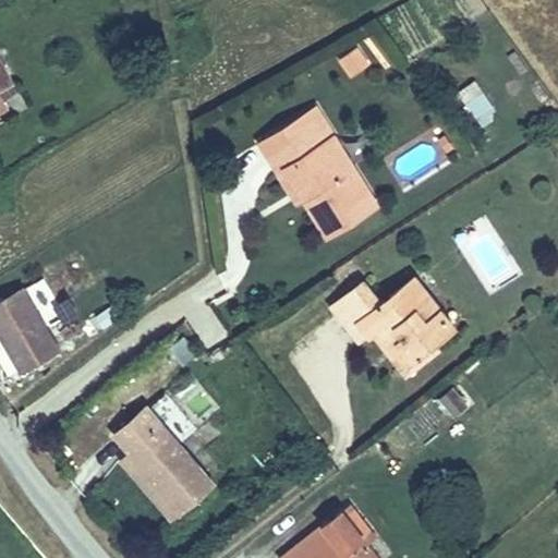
[(356,45),(335,60),(349,80),(371,64),(356,45)]
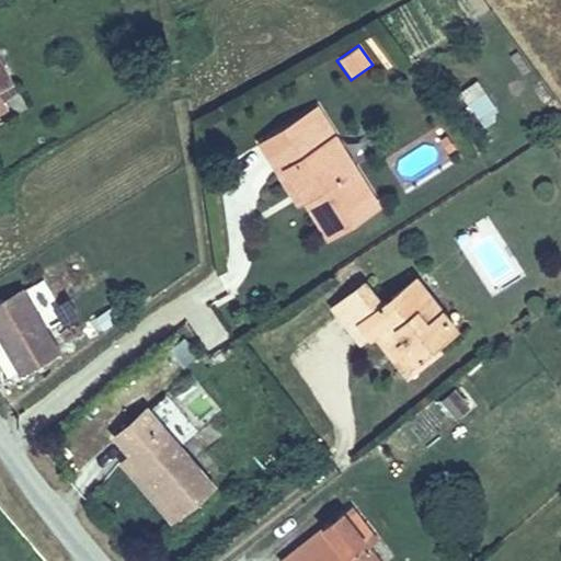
[(0,78),(10,72),(0,54),(0,78)]
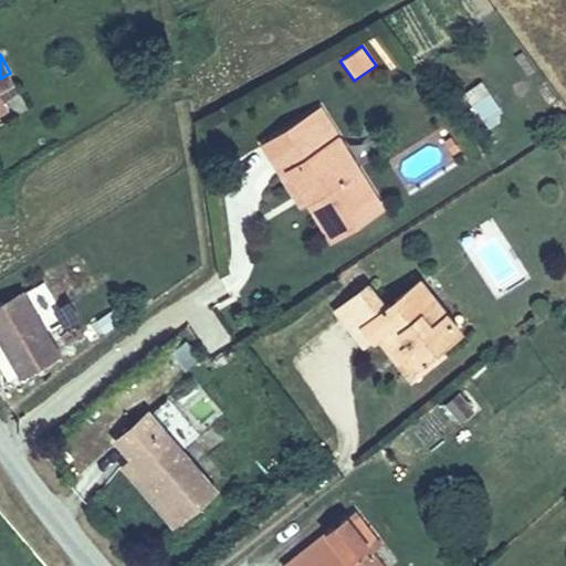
[(16,82),(10,73),(0,79),(0,105),(11,100),(3,88),(16,82)]
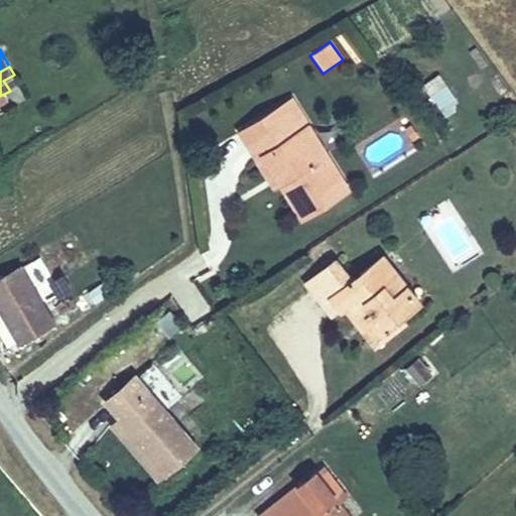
[(437,75),(422,87),(445,117),(461,106),(437,75)]
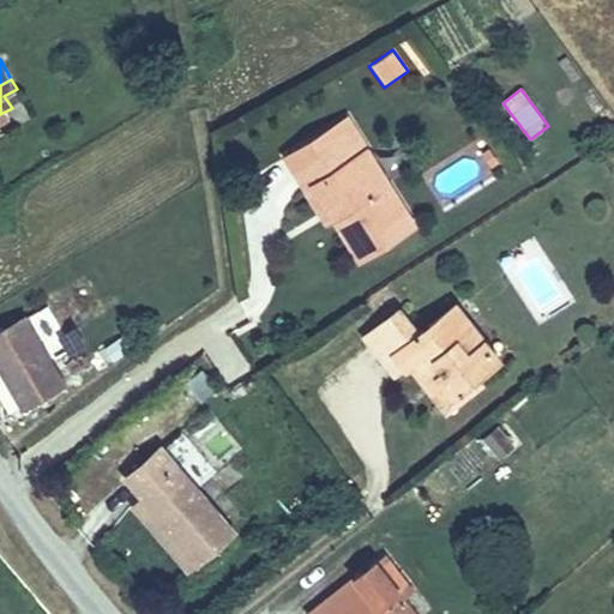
[(287,151),(306,181),(317,174),(337,206),(362,251),(413,221),(384,172),(373,180),(354,152),(367,143),(349,113),(287,151)]
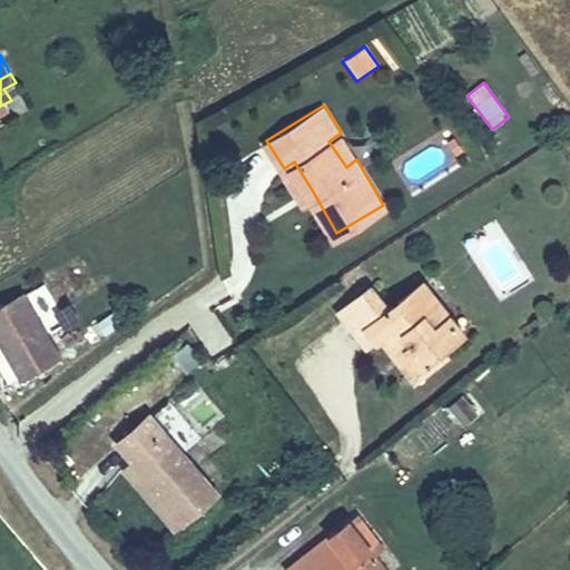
[(356,159),(341,133),(328,141),(346,167),(356,159)]
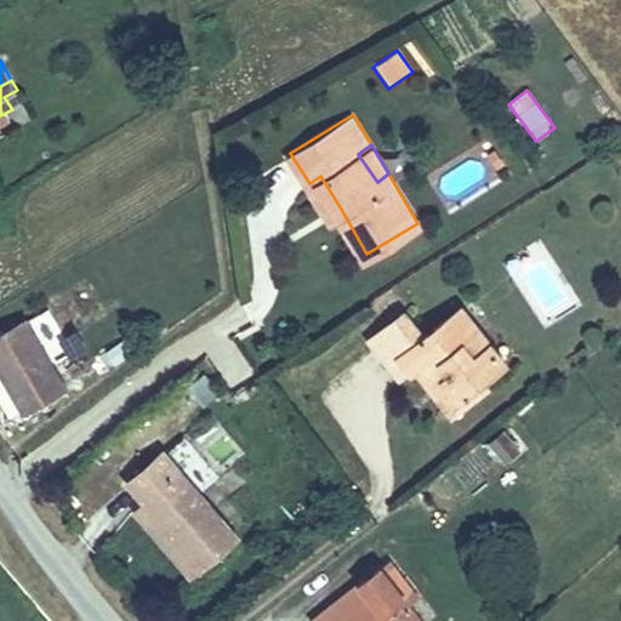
[(320,176),(309,183),(328,215),(341,209),(320,176)]
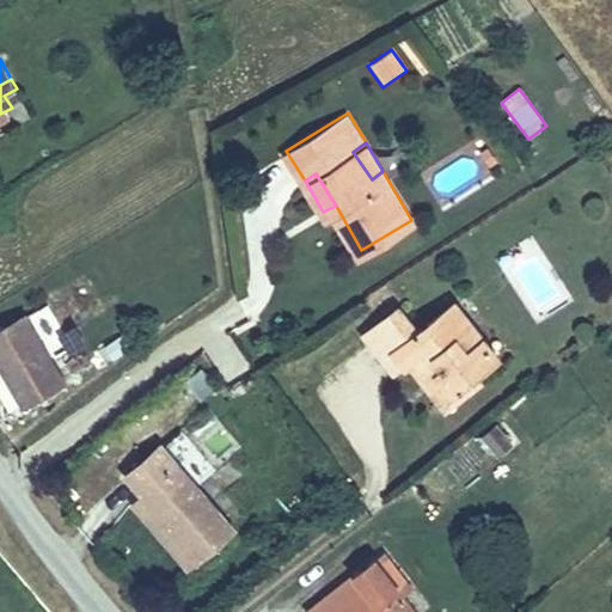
[(350,328),(372,353),(385,342),(396,357),(402,353),(434,392),(457,375),(495,343),(448,291),(410,325),(386,297),(350,328)]
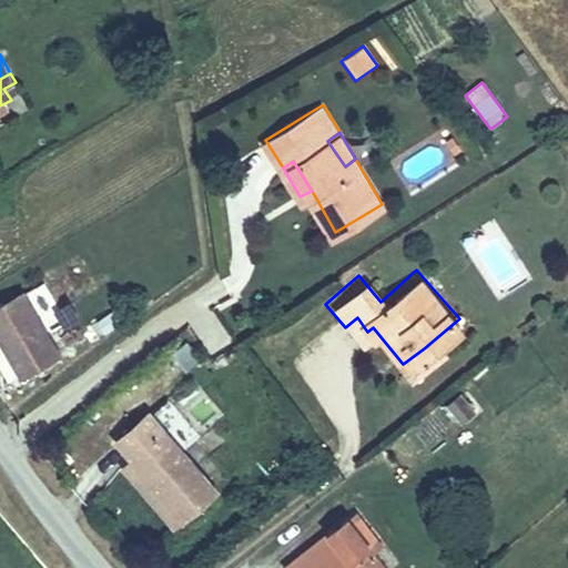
[(59,346),(24,286),(0,298),(0,330),(21,369),(59,346)]
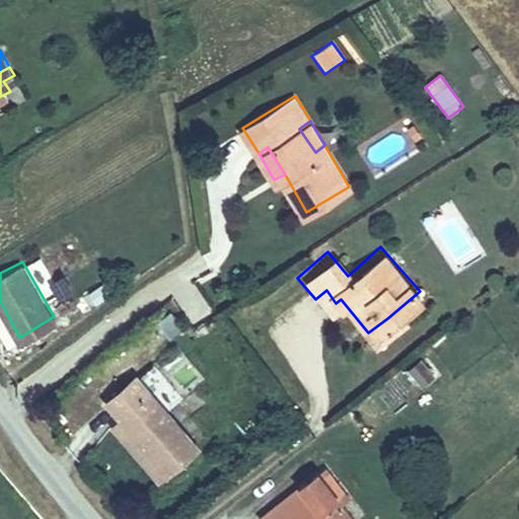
[(326,290),(315,299),(325,312),(336,303),(326,290)]
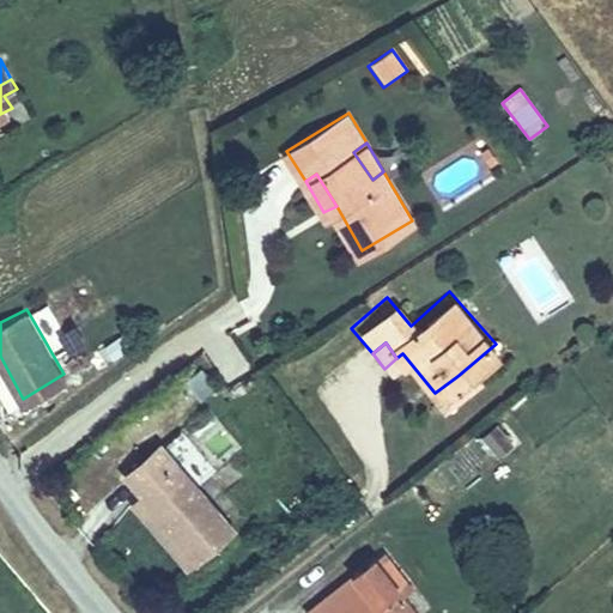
[(468,388),(457,376),(435,393),(445,407),(468,388)]
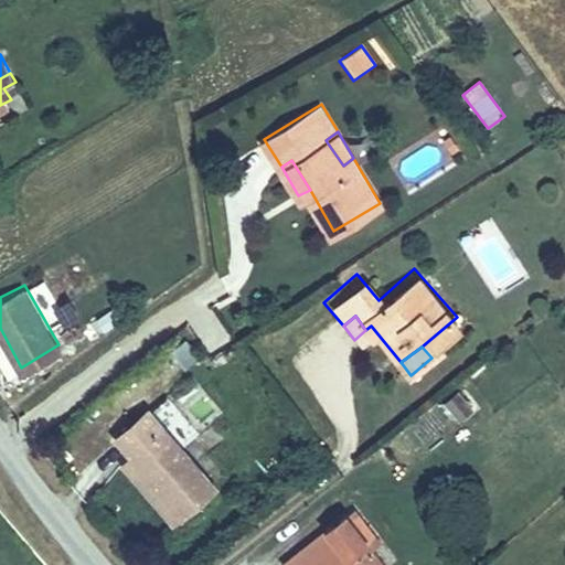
[(200,429),(221,414),(200,386),(179,402),(200,429)]
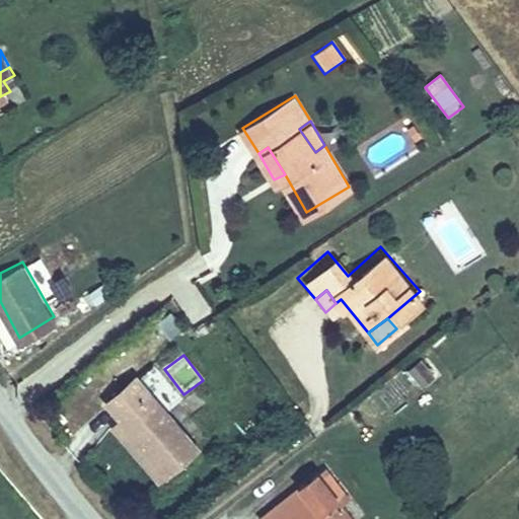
[(418,392),(436,380),(423,360),(404,372),(418,392)]
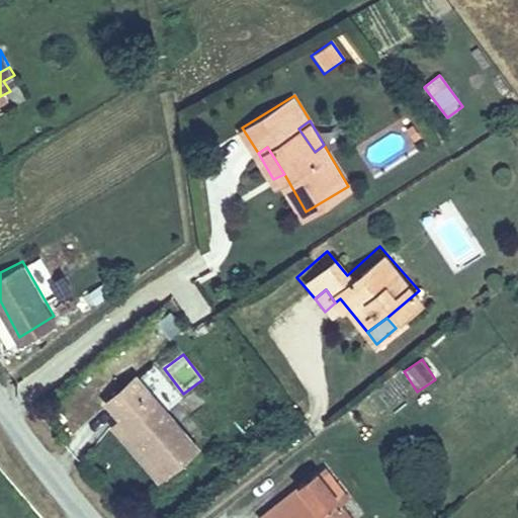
[(107,394),(118,408),(164,464),(193,442),(139,370),(107,394)]
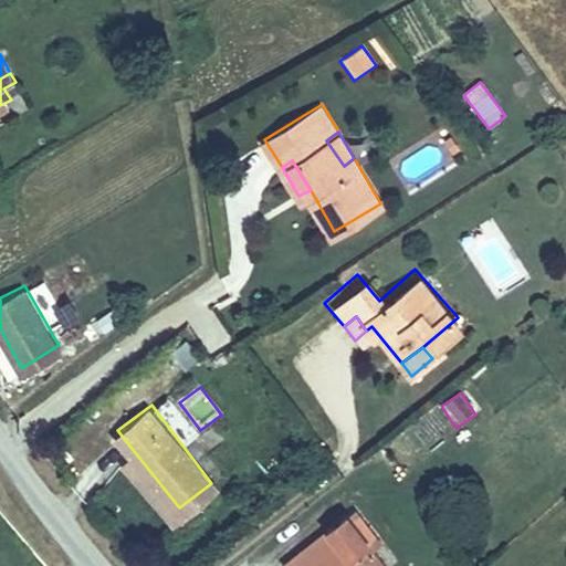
[(179,507),(129,446),(117,454),(167,517),(179,507)]
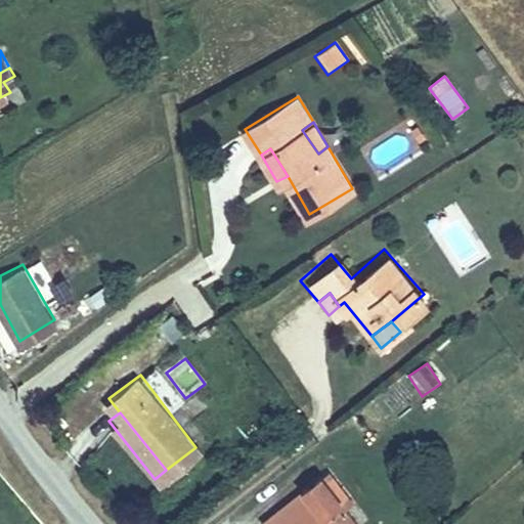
[(312,475),(332,497),(342,490),(321,467),(312,475)]
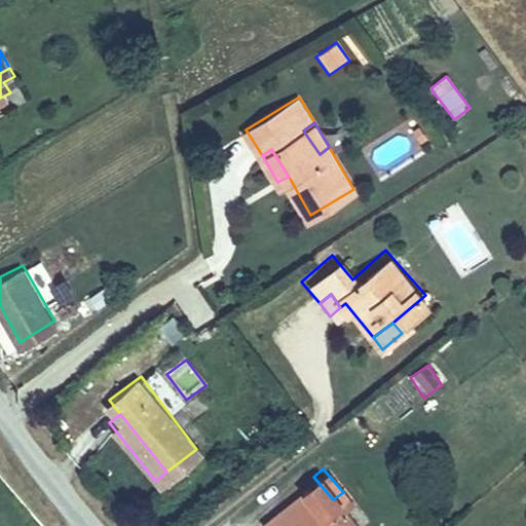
[(355,525),(333,499),(313,477),(256,523),(259,525),(296,525),(298,524),(299,525),(355,525)]
